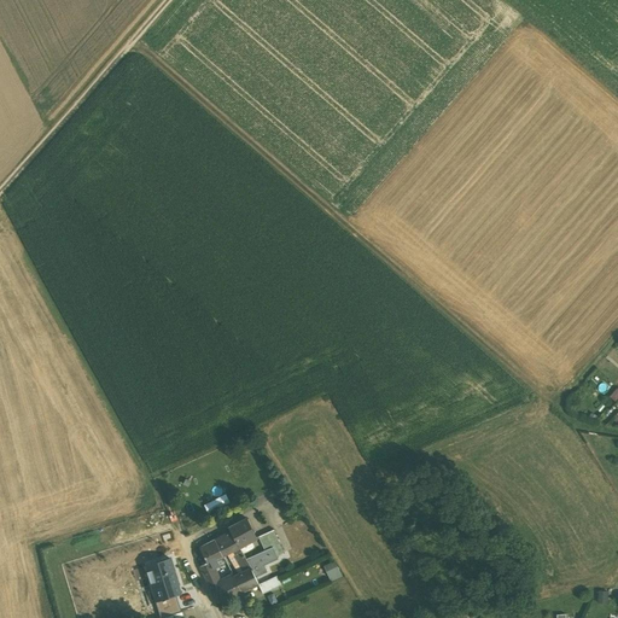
[(246,518),(228,528),(231,531),(239,548),(251,542),(257,538),(246,518)]
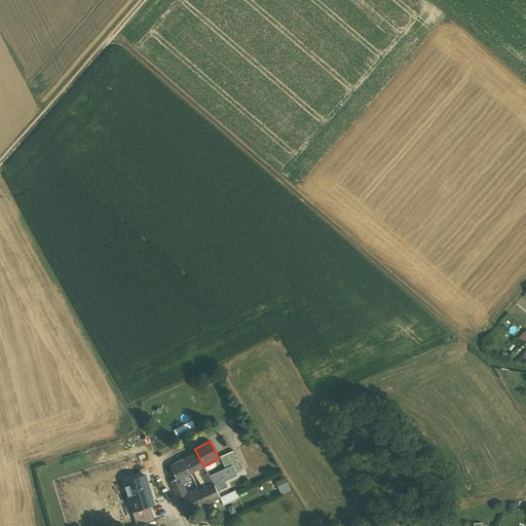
[(225,468),(209,477),(213,484),(217,492),(223,489),(227,487),(225,481),(236,476),(235,473),(240,471),(232,451),(220,457),(225,468)]
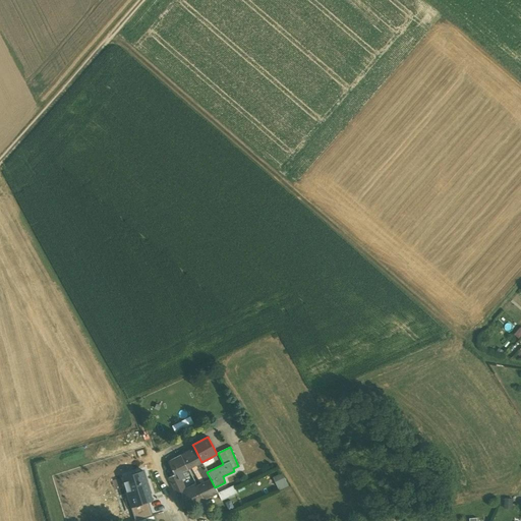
[(194,448),(181,455),(187,468),(196,464),(201,462),(194,448)]
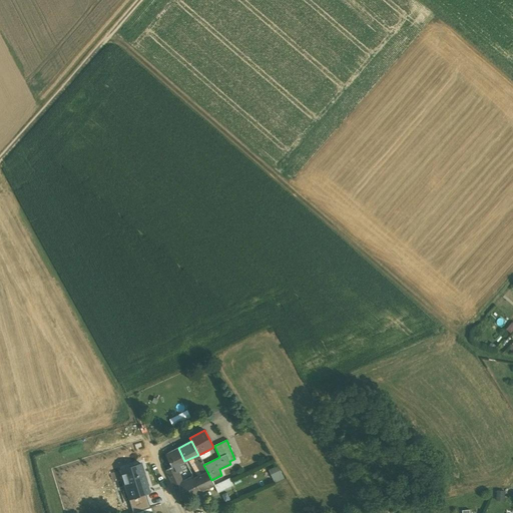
[(178,448),(165,454),(172,467),(172,468),(174,467),(184,461),(178,448)]
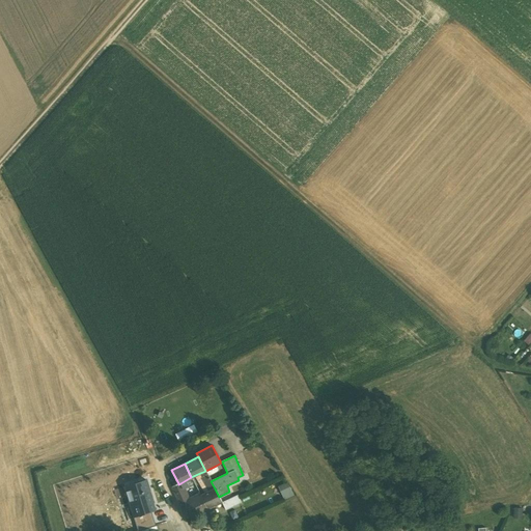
[(216,466),(205,471),(208,476),(218,472),(216,466)]
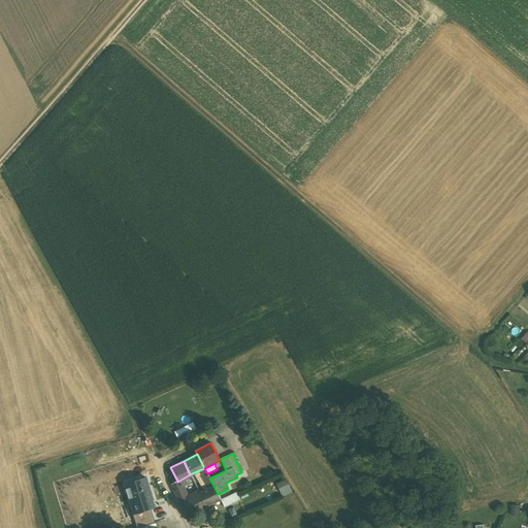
[(207,473),(204,468),(199,470),(201,474),(200,474),(208,489),(213,486),(209,479),(207,473)]
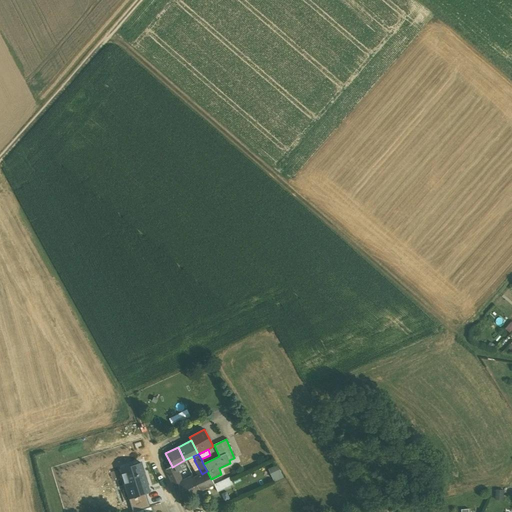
[(118,469),(127,499),(129,499),(149,493),(150,492),(141,462),(118,469)]
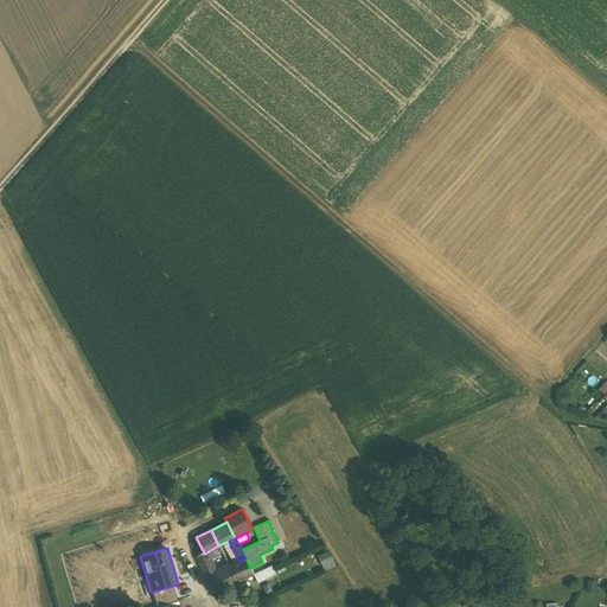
[(206,553),(204,554),(204,553),(197,556),(209,581),(217,577),(206,553)]
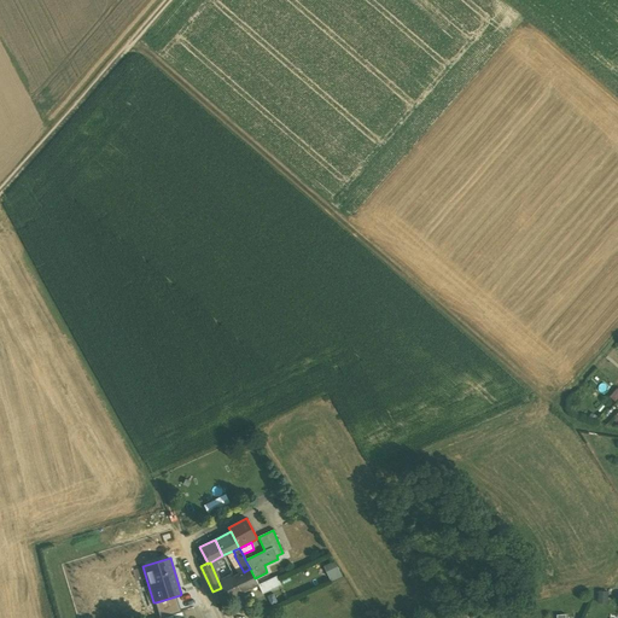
[(334,563),(324,567),(328,577),(339,572),(334,563)]
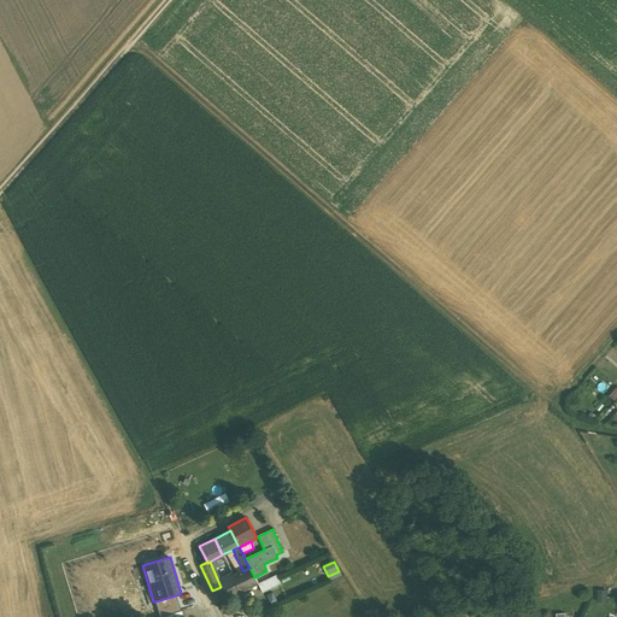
[(254,577),(250,568),(244,571),(233,576),(241,592),(258,583),(254,577)]
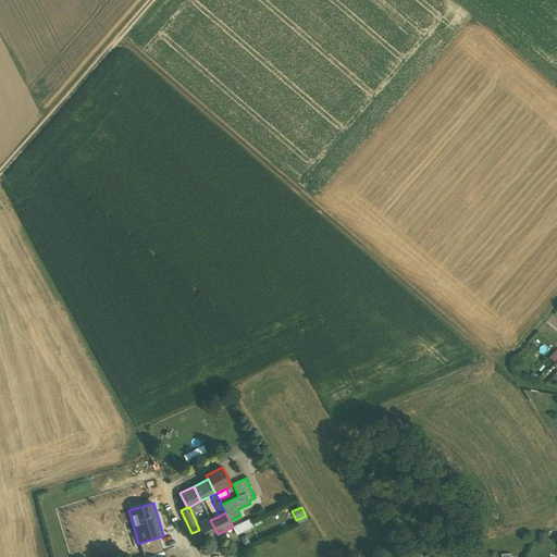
[(240,516),(236,518),(239,523),(249,519),(246,512),(240,516)]
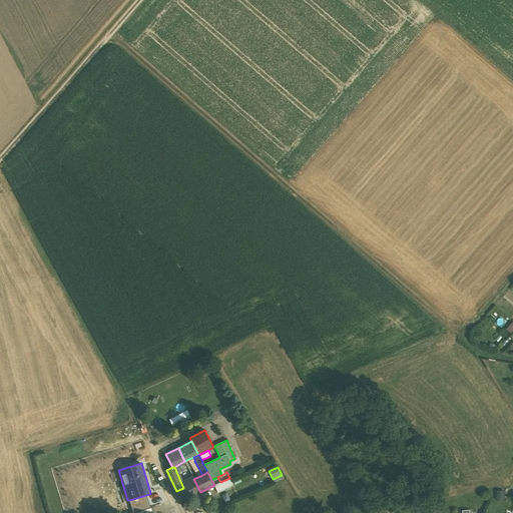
[(220,482),(214,485),(218,493),(233,486),(229,478),(220,482)]
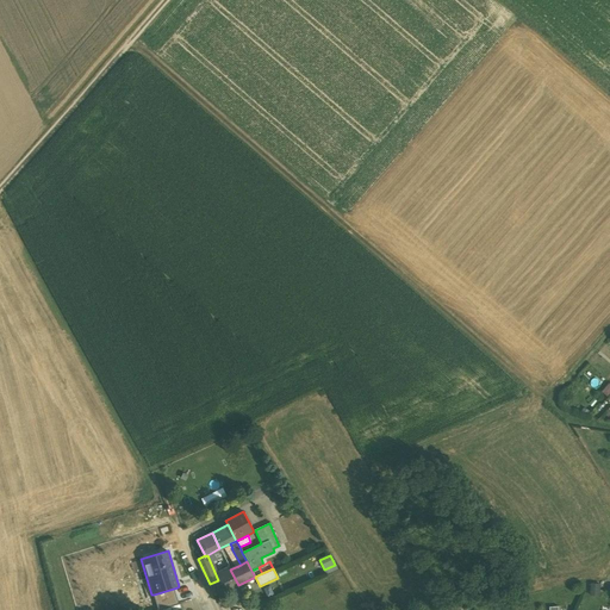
[(230,570),(218,580),(210,584),(216,596),(238,585),(230,570)]
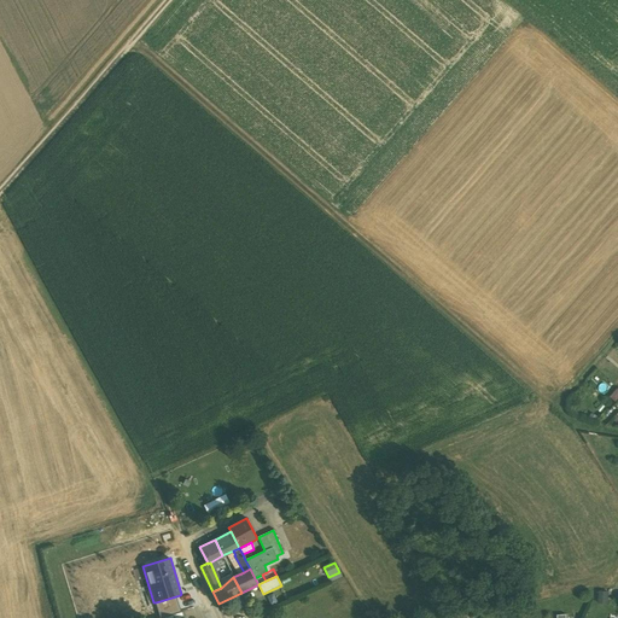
[(180,595),(156,602),(161,617),(172,614),(184,611),(185,610),(180,595)]
